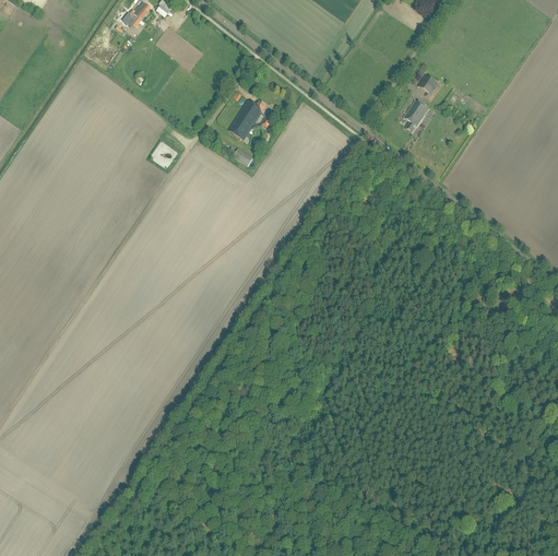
[(175,10),(163,0),(159,0),(157,3),(159,4),(155,10),(163,16),(166,13),(169,15),(175,10)]
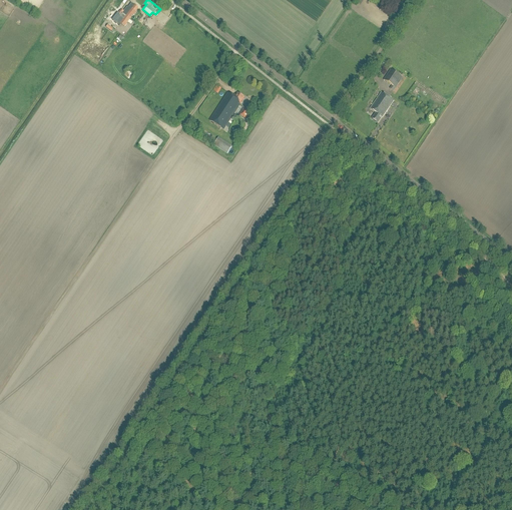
[(119,9),(128,16),(131,12),(132,13),(134,10),(137,6),(131,2),(128,6),(126,4),(122,9),(120,7),(119,9)]
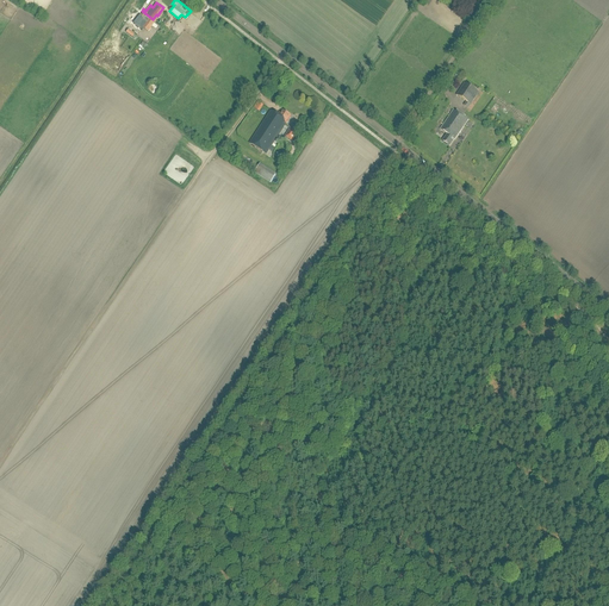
[(149,25),(153,19),(142,11),(140,13),(144,17),(142,20),(144,22),(142,25),(147,29),(149,25)]
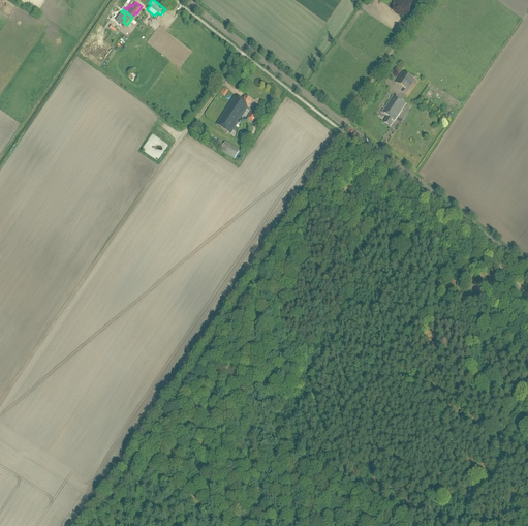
[(120,19),(115,16),(111,20),(113,21),(111,23),(110,23),(107,26),(114,30),(116,27),(114,26),(115,23),(116,24),(120,19)]
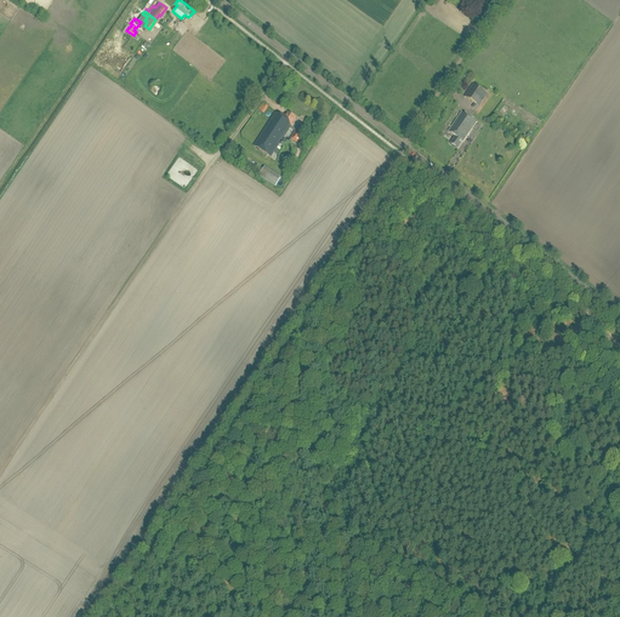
[(487,91),(471,81),(462,93),(473,101),(471,104),(476,108),(487,91)]
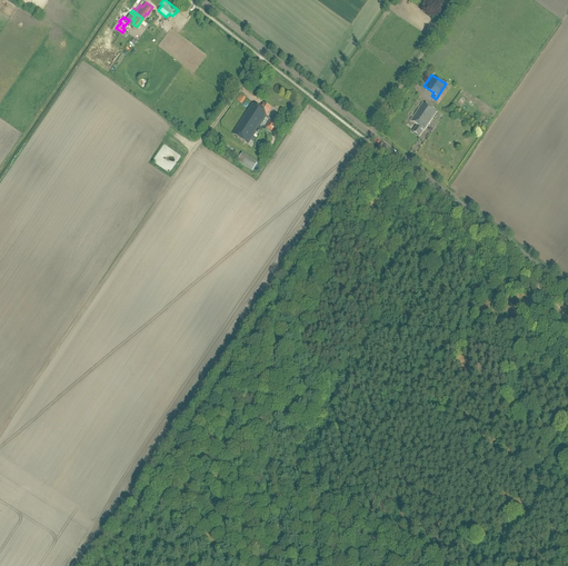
[(270,106),(261,100),(258,106),(251,101),(231,132),(247,142),(250,138),(252,139),(255,136),(252,133),(270,106)]
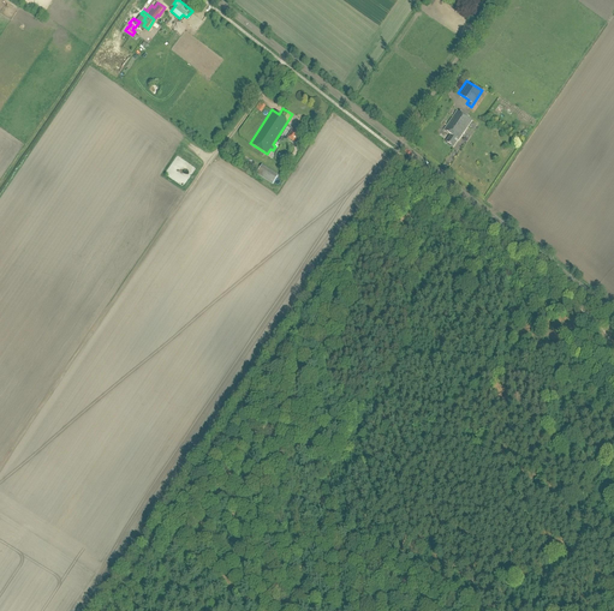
[(471,118),(457,108),(443,127),(449,132),(445,139),(453,144),(458,138),(471,118)]
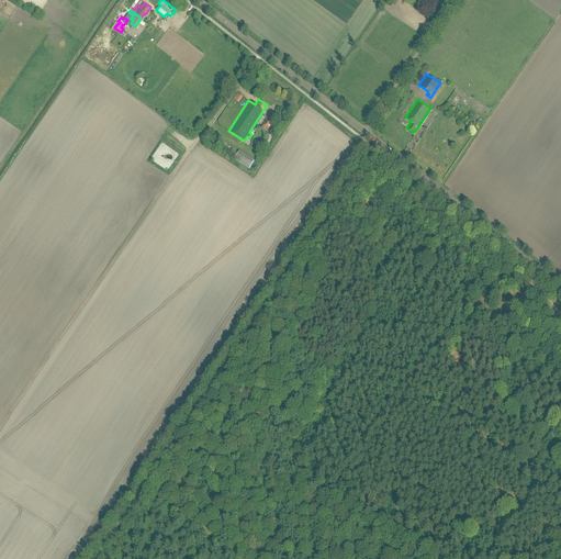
[(273,119),(267,114),(261,123),(268,127),(273,119)]
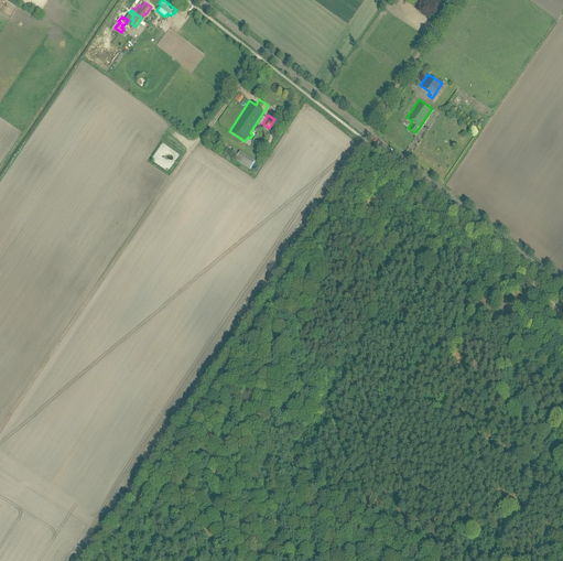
[(253,159),(239,149),(234,157),(249,166),(253,159)]
